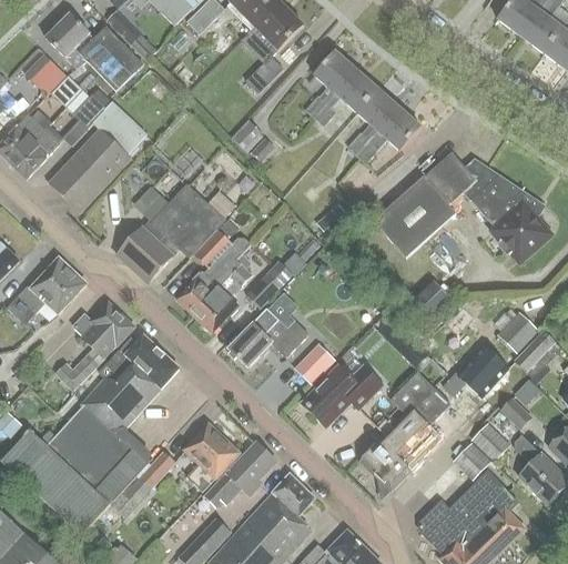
[(110,0),(117,7),(120,3),(123,0),(132,0),(140,8),(148,0),(150,0),(173,24),(191,8),(183,0),(110,0)]
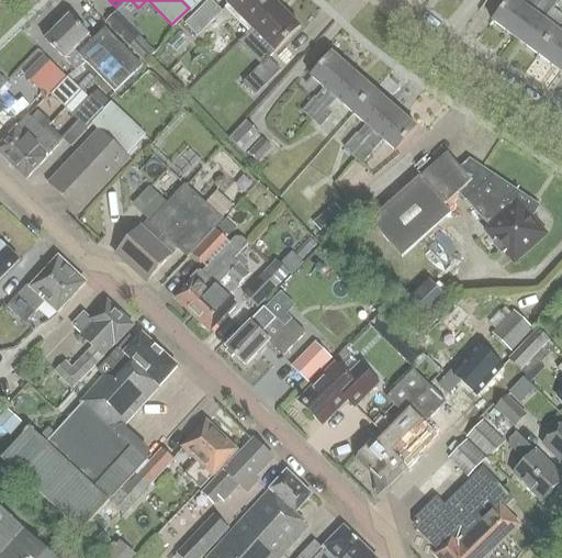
[(197,33),(221,9),(212,0),(205,0),(184,21),(197,33)]
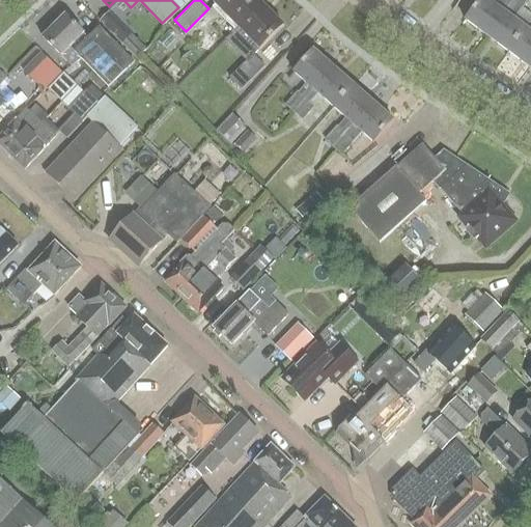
[(219,0),(216,3),(238,24),(260,1),(259,0),(219,0)]
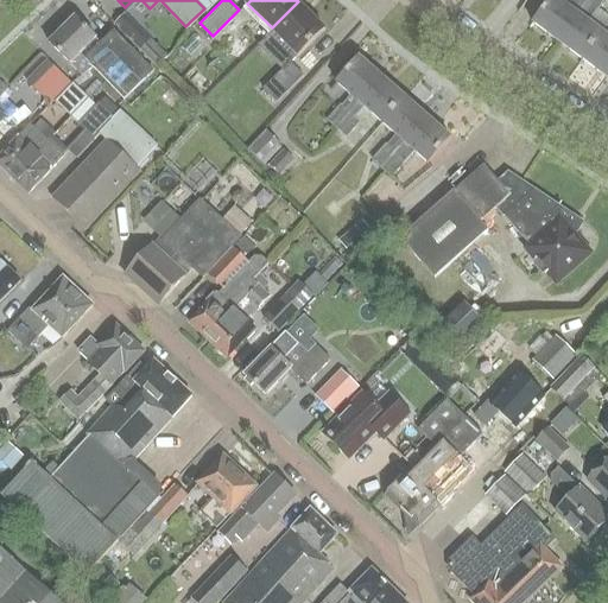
[(550,0),(536,21),(559,39),(587,0),(571,0),(569,4),(564,0),(550,0)]
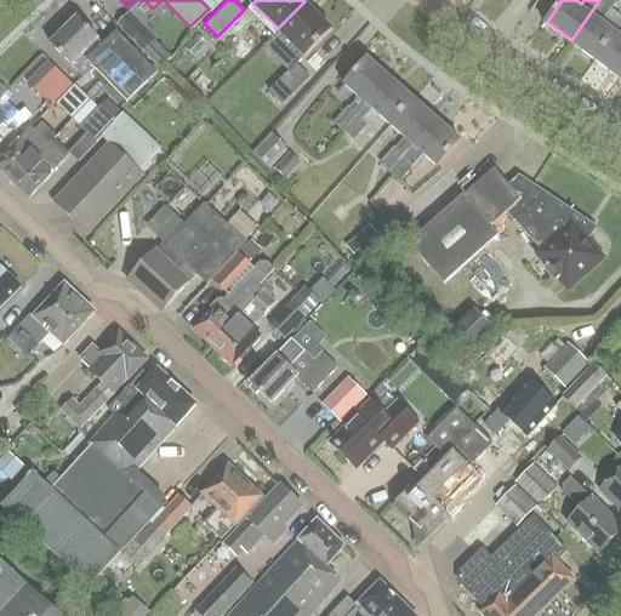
[(599,0),(571,40),(596,57),(616,29),(602,18),(615,0),(599,0)]
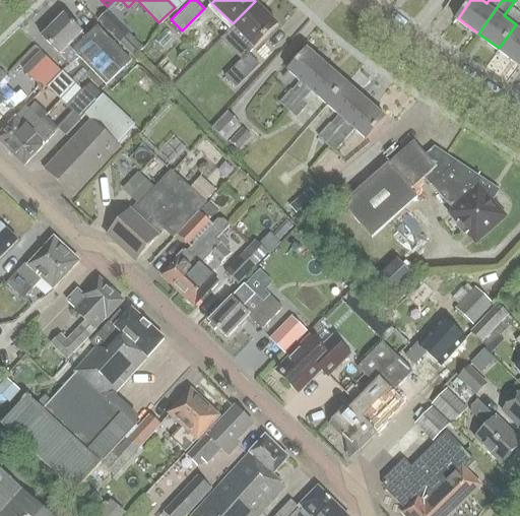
[(233,23),(221,36),(230,44),(242,33),(254,45),(254,46),(277,22),(255,1),(233,23)]
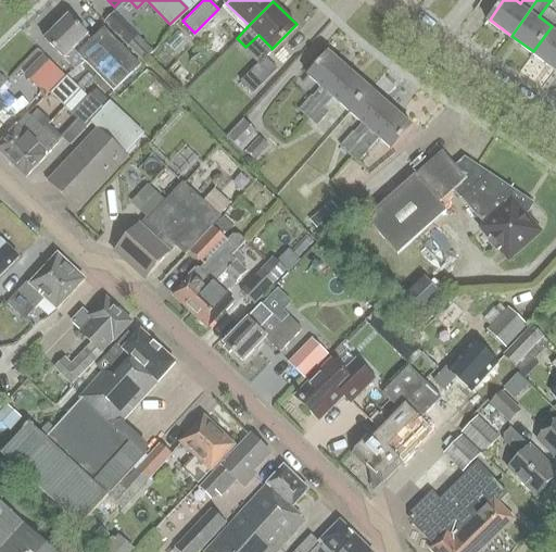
[(91,37),(68,14),(46,37),(64,54),(73,66),(83,60),(113,90),(140,63),(103,25),(91,37)]
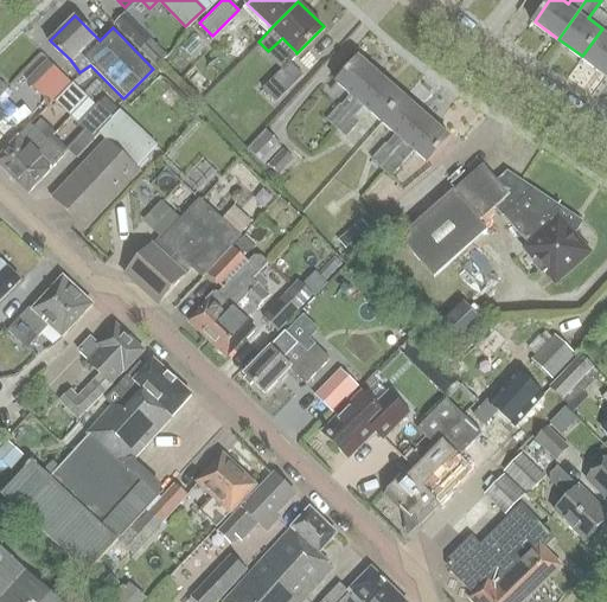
[(196,27),(183,42),(191,49),(204,36),(196,27)]
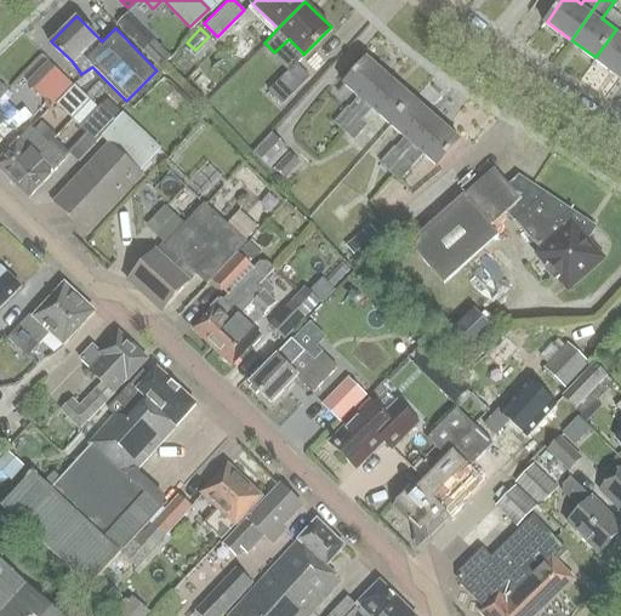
[(596,57),(615,73),(620,77),(620,75),(620,33),(616,29),(596,57)]
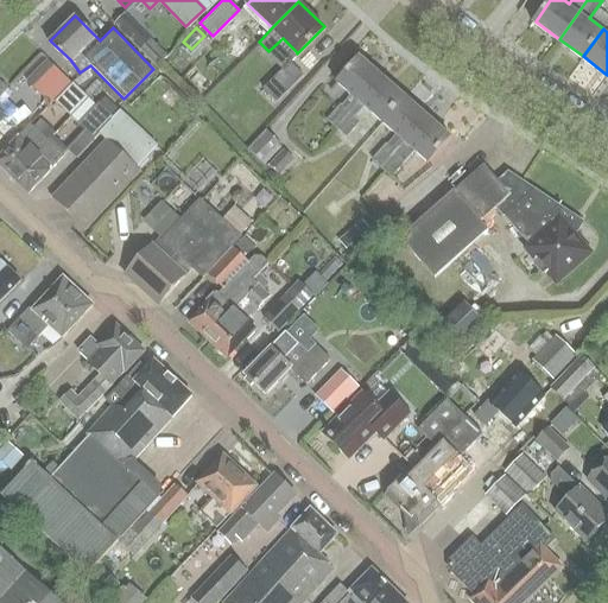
[(151,36),(140,46),(157,64),(168,54),(151,36)]
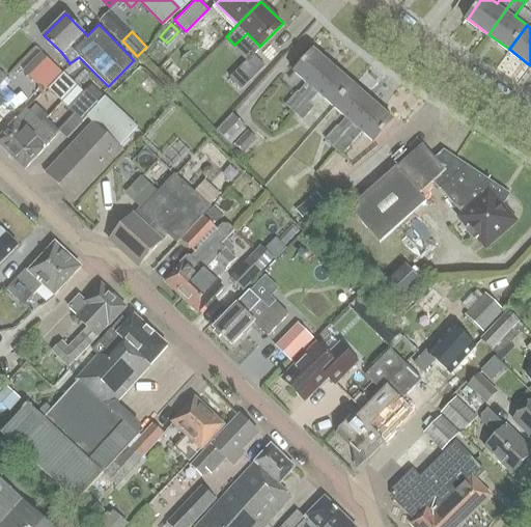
[(315,88),(335,65),(315,48),(296,71),(306,80),(298,89),(300,91),(306,96),(314,87),(315,88)]
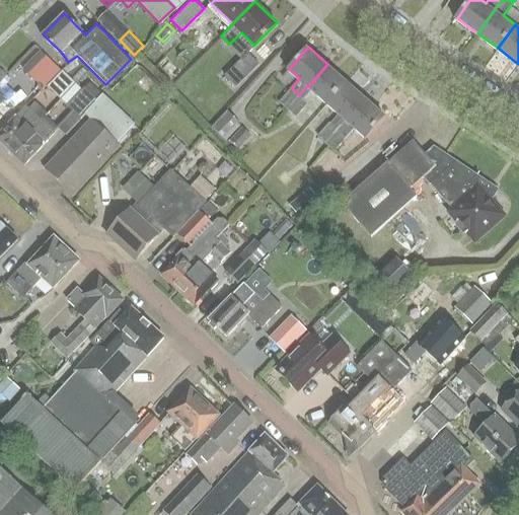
[(38,52),(22,67),(31,75),(34,78),(43,86),(59,69),(52,61),(50,63),(38,52)]
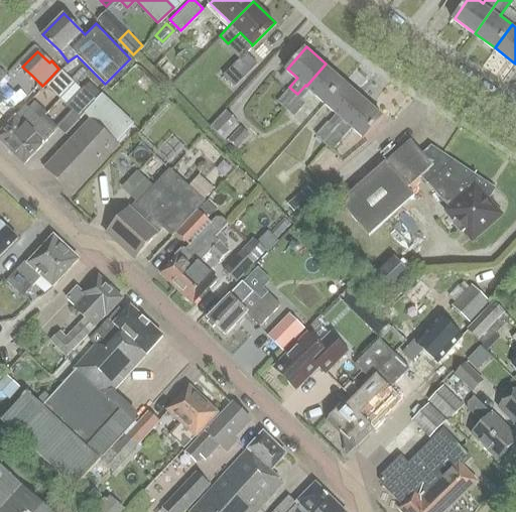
[(223,74),(233,85),(256,61),(246,51),(223,74)]
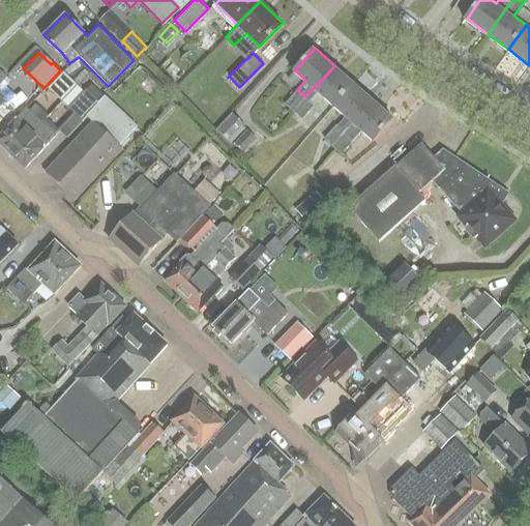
[(334,105),(354,83),(334,65),(315,88),(334,105)]
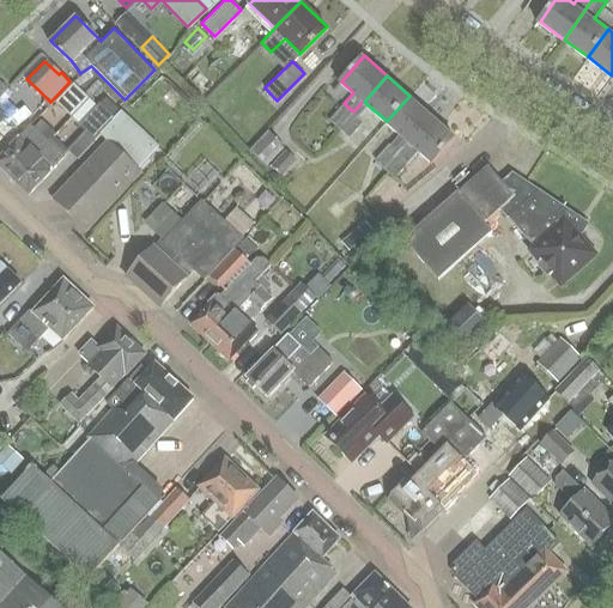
[(73,81),(56,99),(72,114),(89,96),(73,81)]
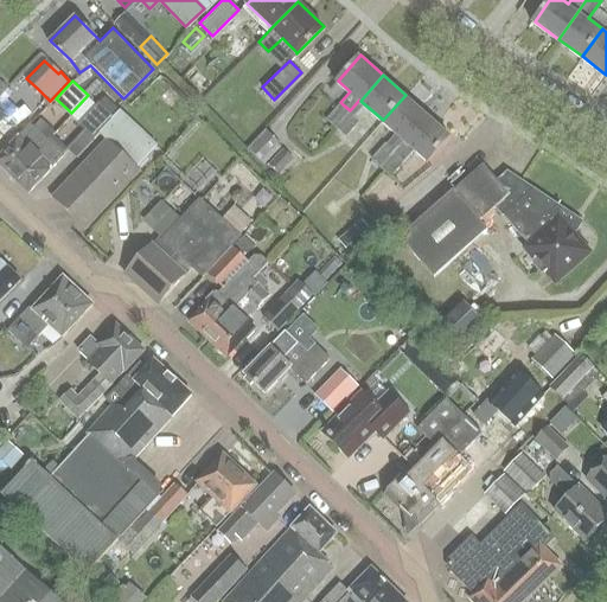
[(136,166),(157,146),(120,110),(112,117),(88,95),(71,113),(96,136),(101,132),(107,138),(136,166)]
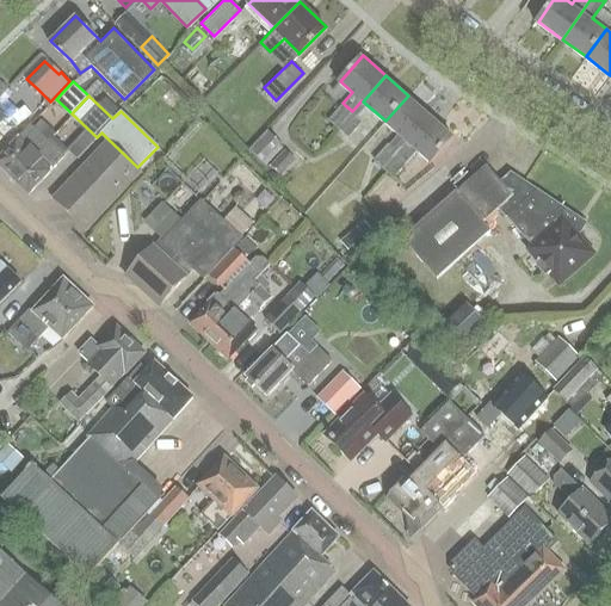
[(399,133),(389,143),(399,152),(408,141),(431,115),(408,96),(386,121),(399,133)]
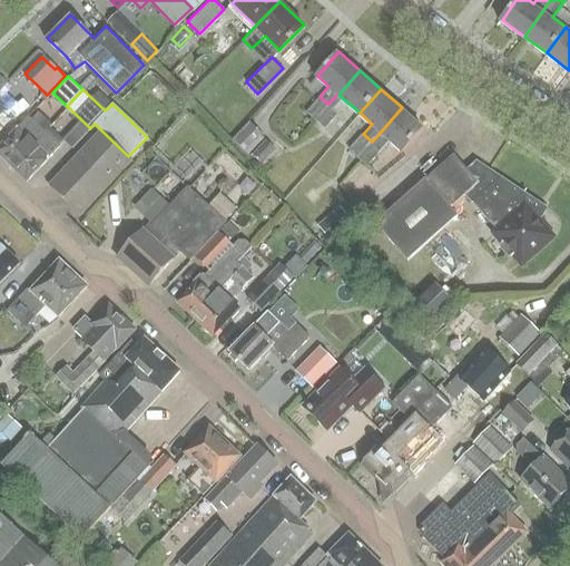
[(328,104),(322,98),(320,96),(308,110),(316,118),(328,104)]
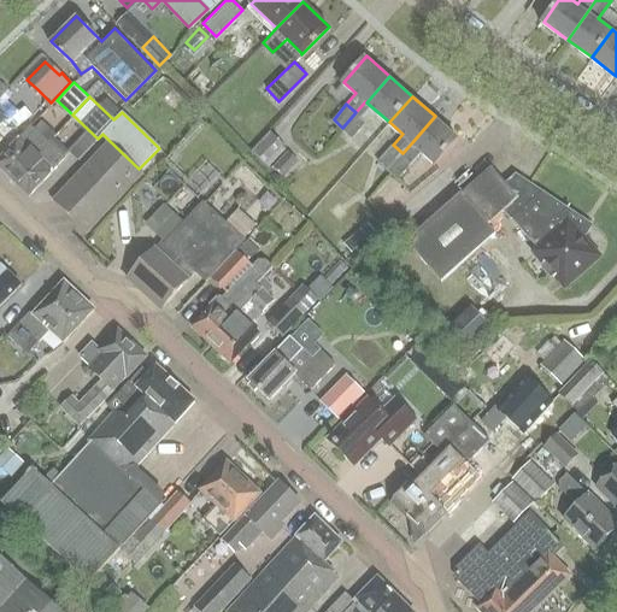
[(356,112),(342,128),(352,135),(365,121),(356,112)]
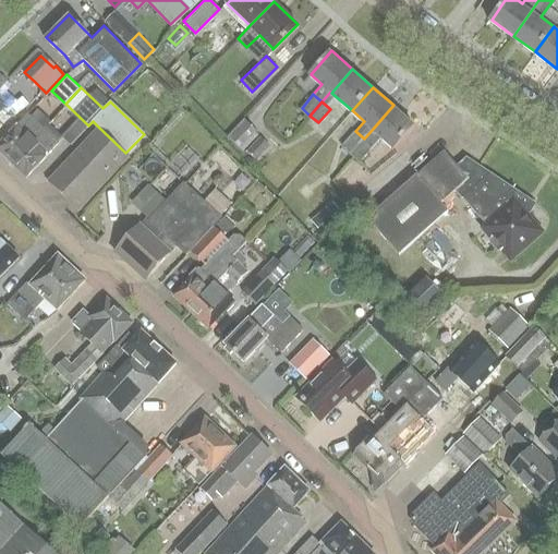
[(364,139),(372,146),(380,135),(393,147),(414,123),(393,105),(373,129),(364,139)]
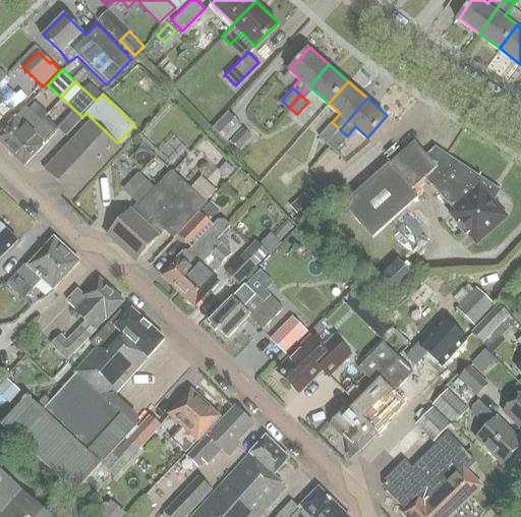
[(29,107),(26,105),(0,131),(0,138),(12,151),(15,148),(14,146),(31,128),(31,125),(46,110),(36,100),(29,107)]
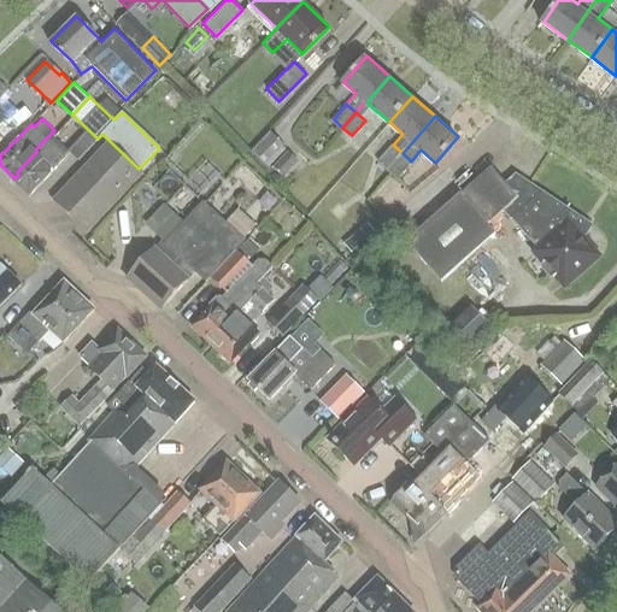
[(57,134),(54,130),(36,148),(36,152),(17,172),(18,175),(15,178),(29,194),(71,151),(66,147),(56,135),(57,134)]
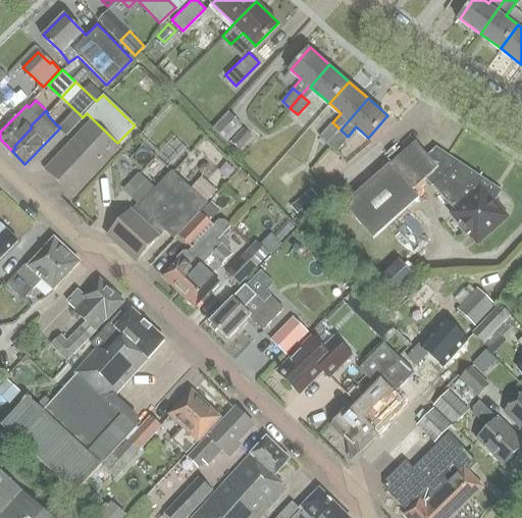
[(214,127),(227,141),(243,124),(228,112),(214,127)]
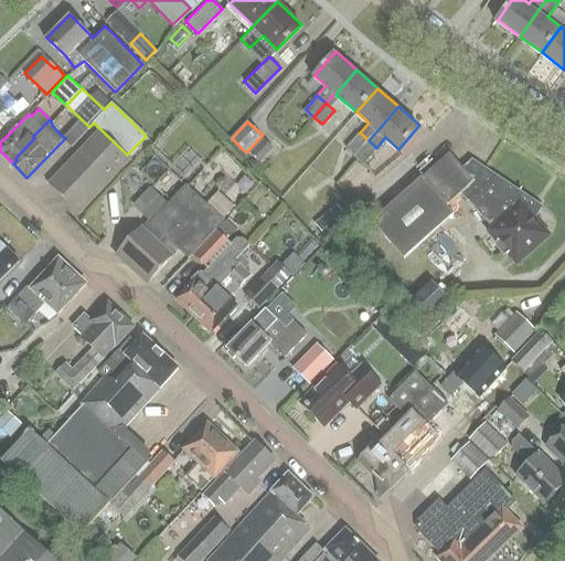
[(129,158),(127,155),(99,128),(50,180),(81,209),(129,158)]
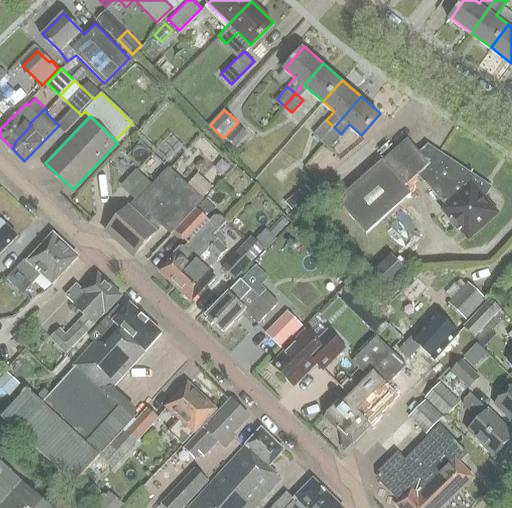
[(323,139),(334,127),(326,120),(315,132),(323,139)]
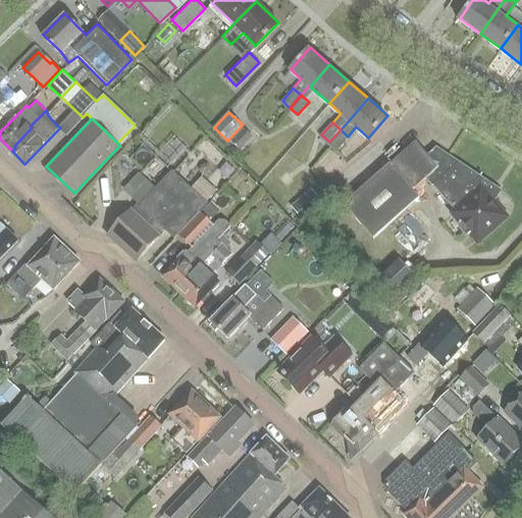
[(244,125),(230,140),(241,148),(253,135),(244,125)]
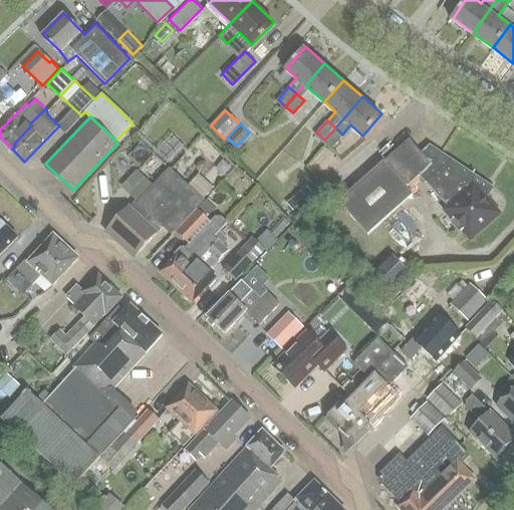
[(332,147),(342,135),(335,128),(324,140),(332,147)]
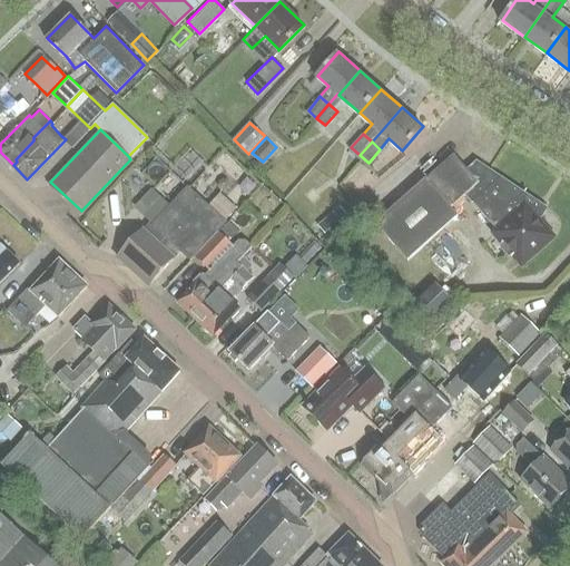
[(454,153),(374,220),(405,257),(458,214),(453,208),(450,204),(467,191),(499,230),(497,231),(521,260),(550,235),(538,221),(546,206),(501,175),(500,176),(475,159),(467,167),(454,153)]
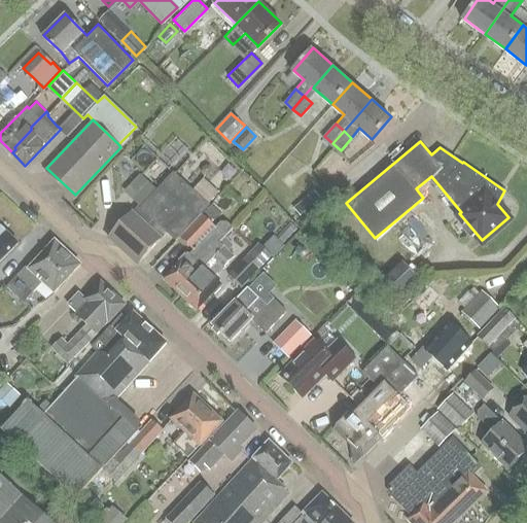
[(208,205),(186,184),(174,172),(110,237),(136,260),(166,231),(174,239),(208,205)]
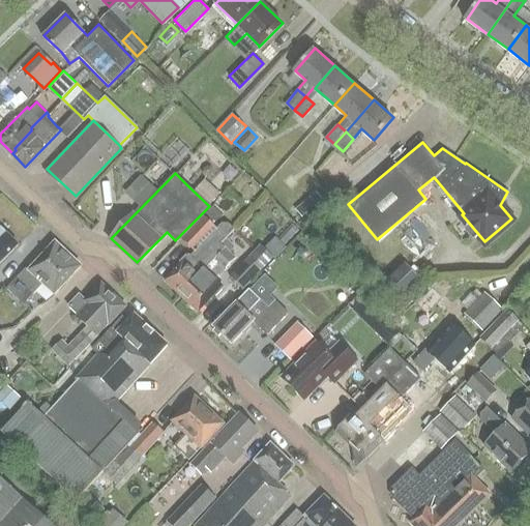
[(307,222),(328,204),(316,188),(295,206),(307,222)]
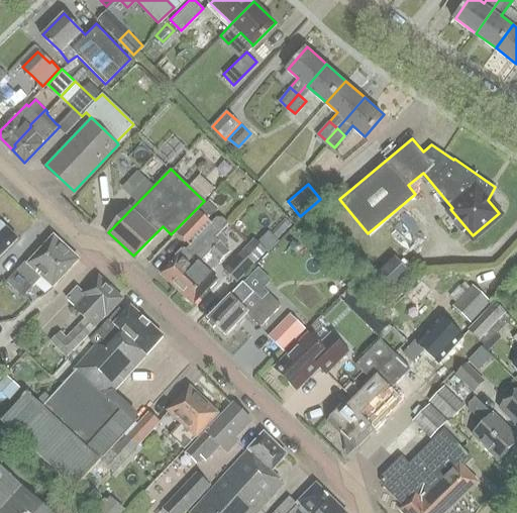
[(206,220),(196,210),(176,231),(186,241),(206,220)]
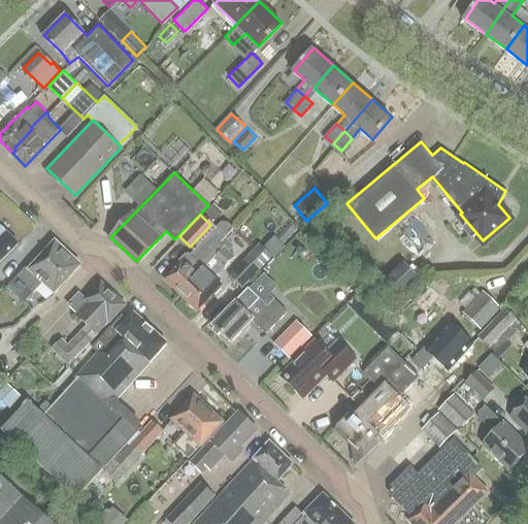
[(211,257),(212,257),(224,246),(229,240),(224,235),(232,226),(227,221),(221,221),(193,249),(197,254),(193,258),(189,253),(164,276),(178,291),(211,257)]
